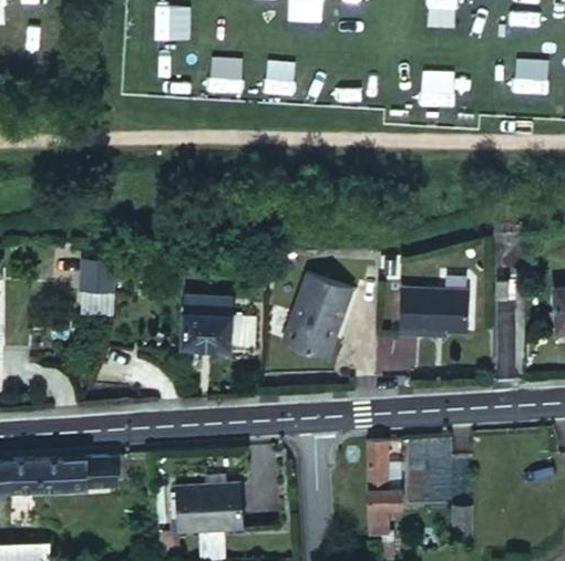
[(352,293),(308,278),(283,350),(328,365),(335,344),(340,331),(352,293)]
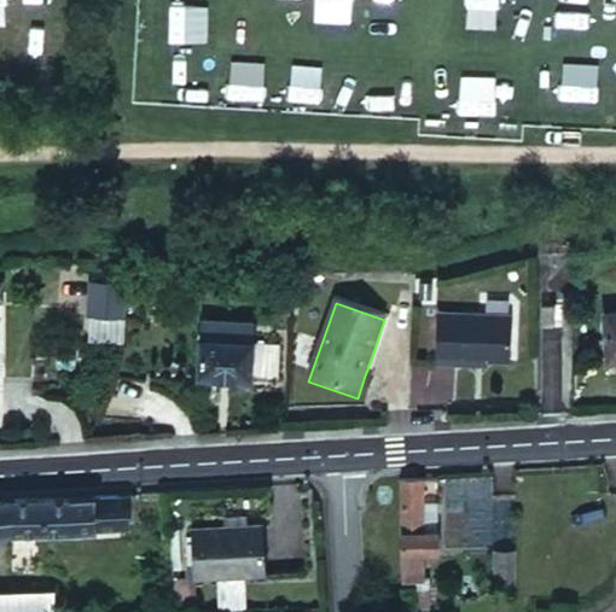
[(110,312),(109,319),(108,342),(115,344),(118,313),(110,312)]
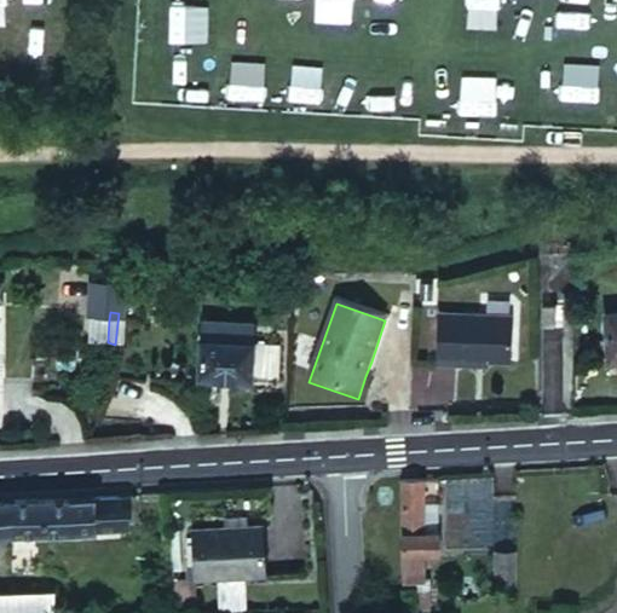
[(109,319),(88,318),(85,346),(107,347),(108,342),(109,319)]
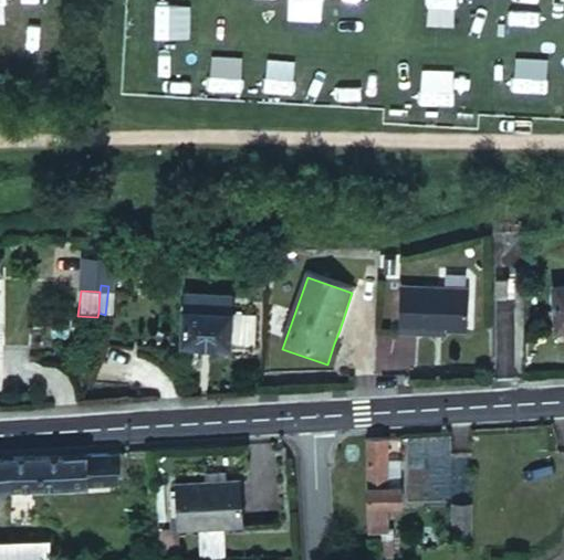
[(466,337),(468,295),(400,292),(398,337),(417,338),(417,334),(445,336),(466,337)]
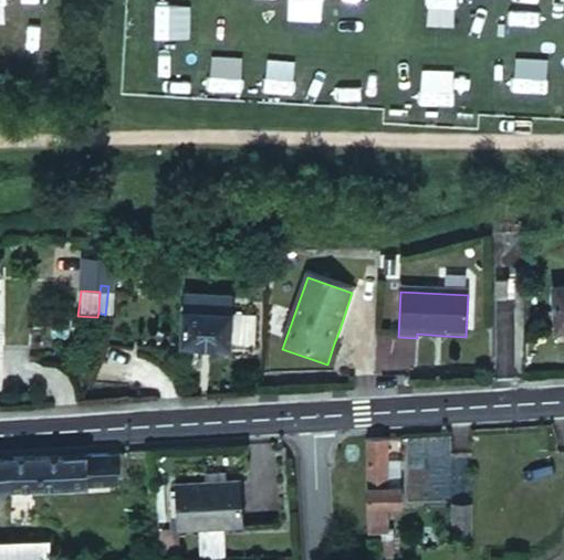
[(183,297),(183,317),(229,318),(229,298),(183,297)]
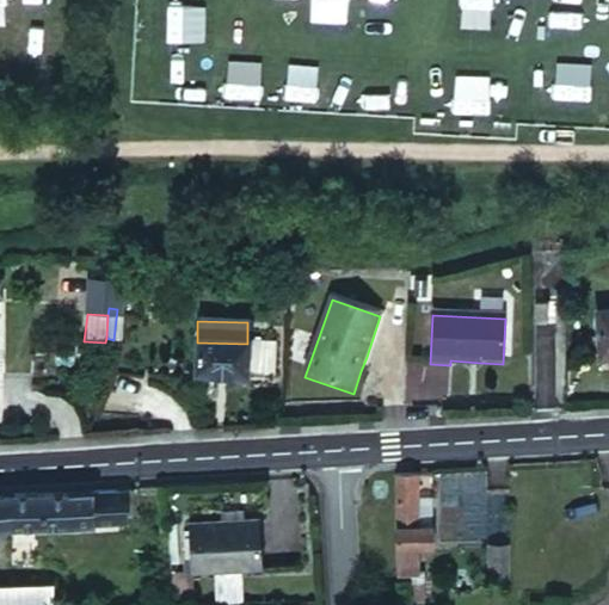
[(275,344),(247,344),(197,343),(196,377),(274,380),(275,344)]
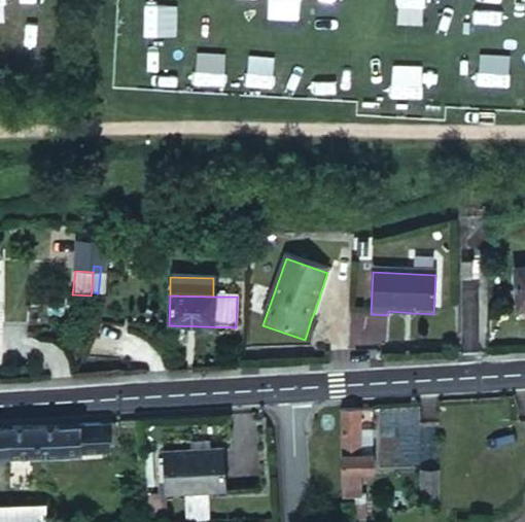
[(359,408),(342,410),(342,453),(343,473),(352,473),(358,474),(358,454),(359,428),(359,408)]
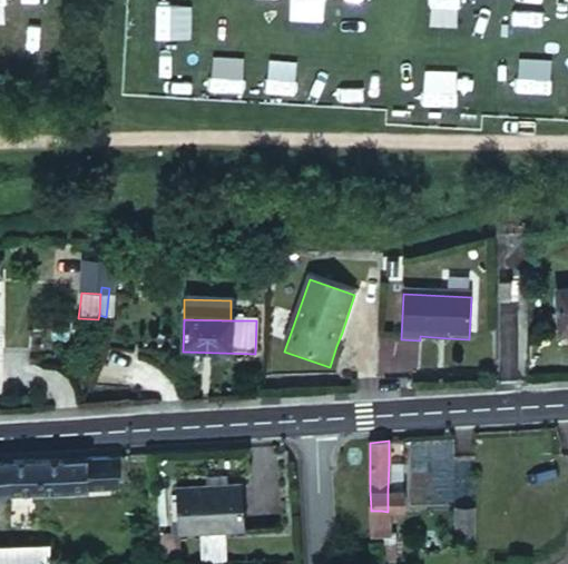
[(67,463),(68,492),(110,490),(108,462),(89,463),(88,459),(68,462),(67,463)]
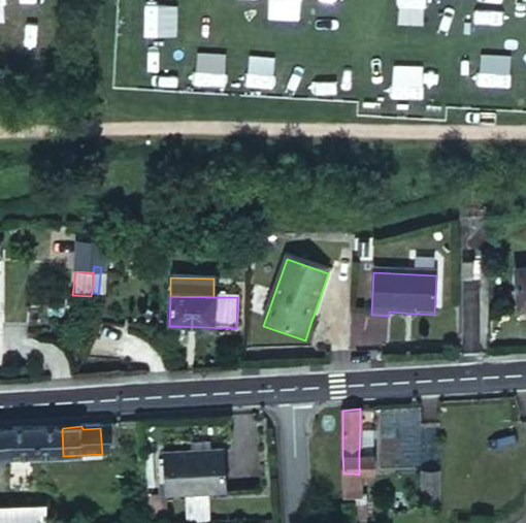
[(12,432),(0,432),(0,461),(13,460),(41,458),(63,456),(62,429),(12,429),(12,432)]
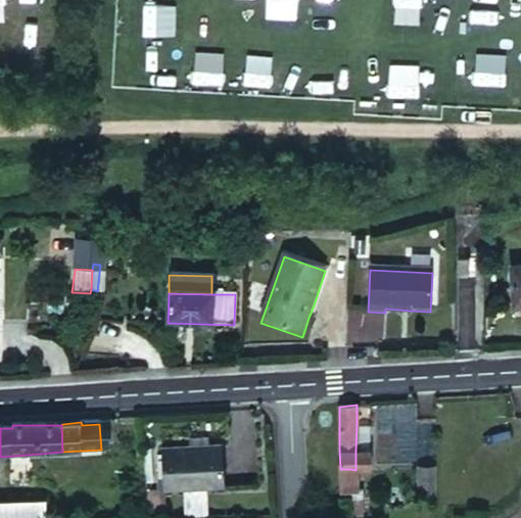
[(369,426),(357,425),(356,451),(369,452),(369,426)]
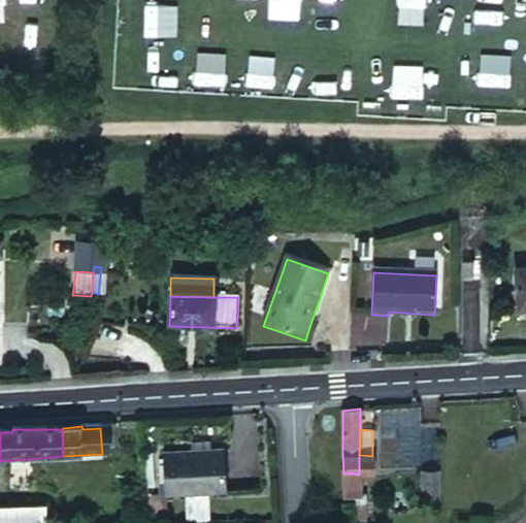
[(230,452),(169,455),(172,498),(232,495),(230,452)]
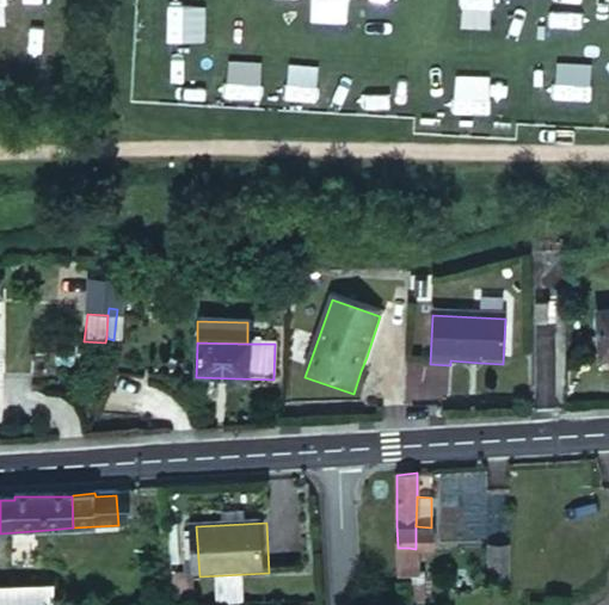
[(431,528),(416,526),(416,549),(431,549),(431,528)]
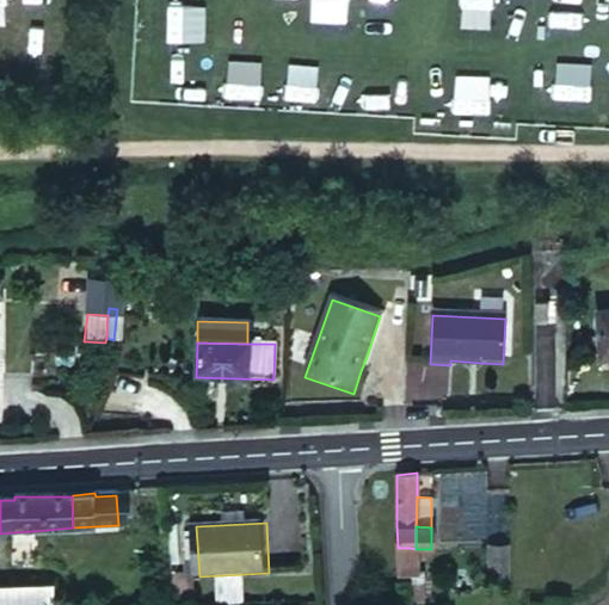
[(408,548),(398,548),(399,573),(408,573),(408,548)]
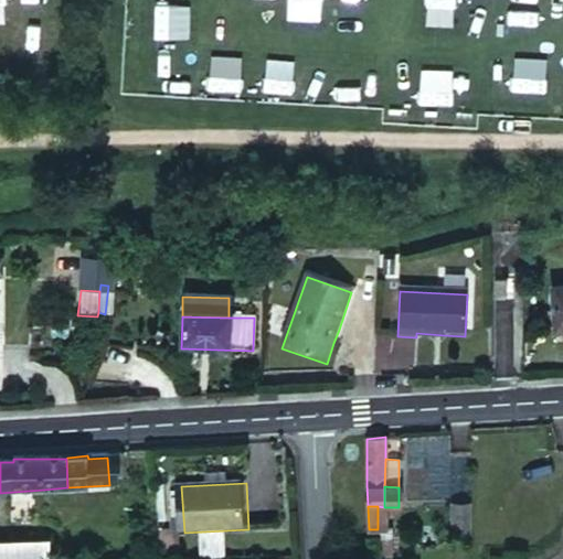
[(470,534),(470,509),(452,509),(452,533),(470,534)]
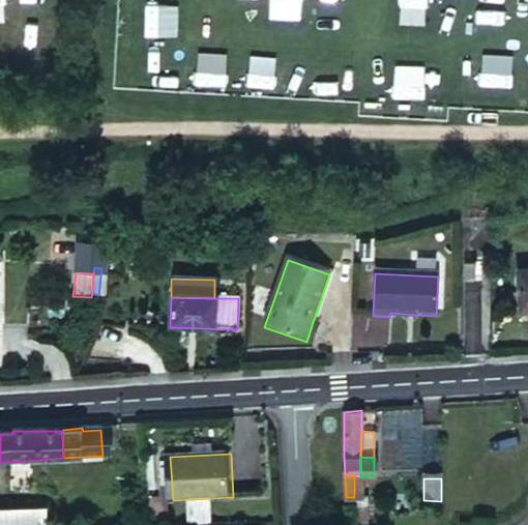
[(360,524),(358,497),(354,497),(346,497),(346,505),(347,524),(360,524)]
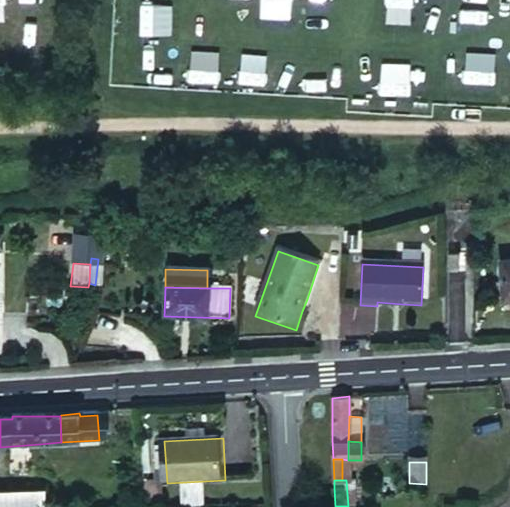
[(0,492),(0,506),(47,506),(47,492),(0,492)]
